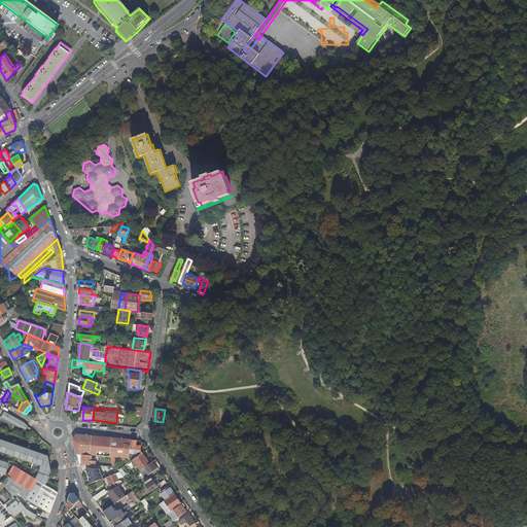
[(13,417),(3,411),(0,416),(0,420),(21,427),(26,430),(28,426),(24,422),(13,417)]
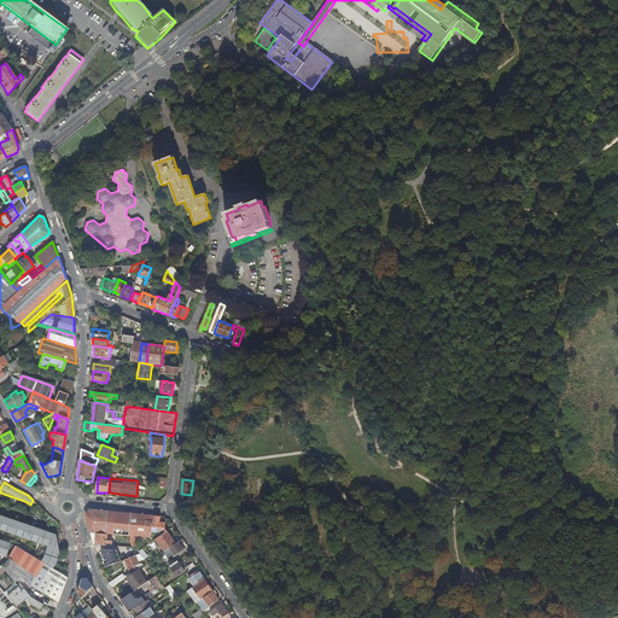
[(86,516),(91,532),(106,534),(109,512),(91,509),(86,516)]
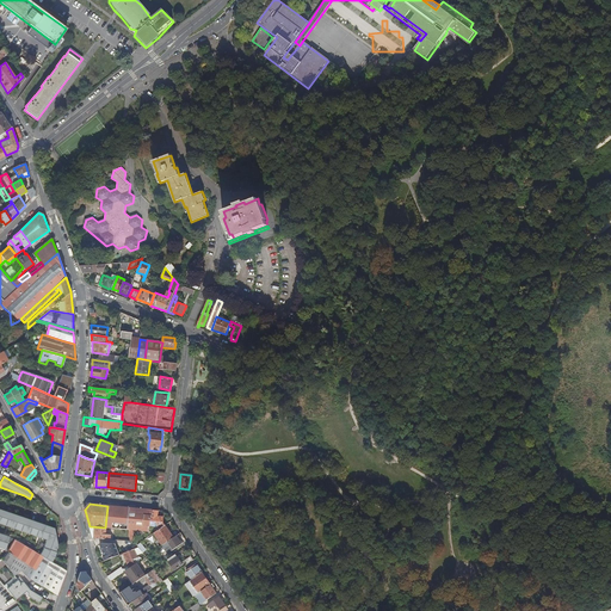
[(105,528),(106,528),(129,530),(130,508),(107,506),(105,528)]
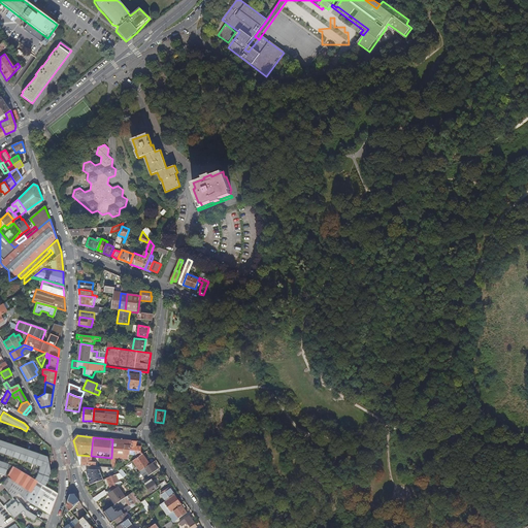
[(129,460),(130,454),(130,452),(133,440),(112,439),(111,458),(117,459),(116,463),(116,464),(126,465),(126,460),(129,460)]
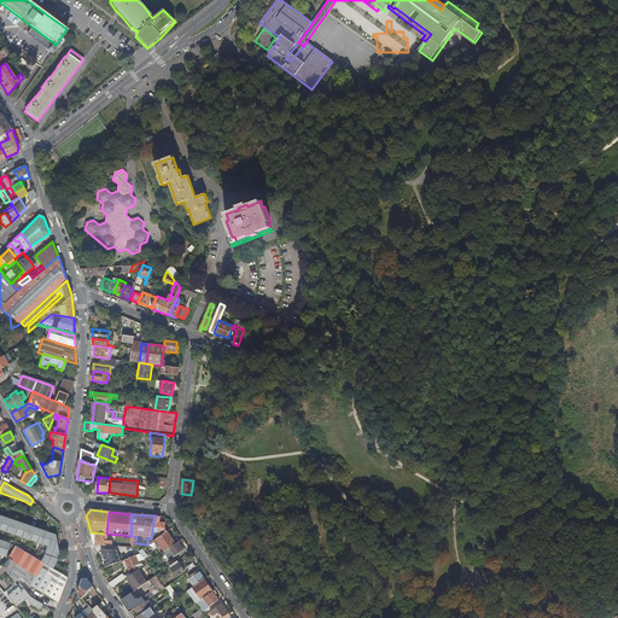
[(56,534),(0,516),(0,530),(41,544),(47,546),(44,557),(40,561),(53,569),(56,564),(59,553),(56,534)]
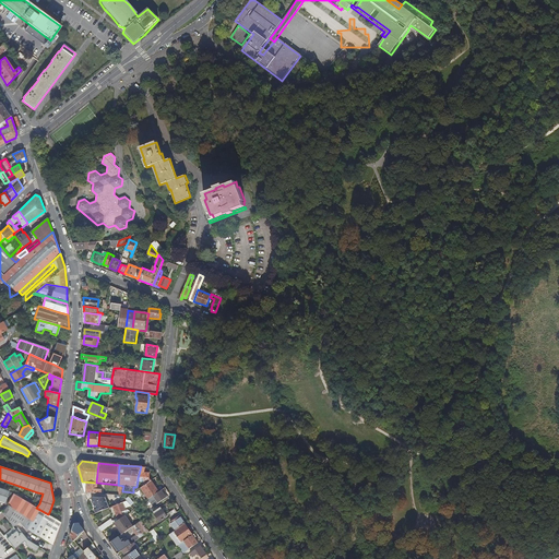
[(144,473),(145,467),(141,466),(138,478),(142,478),(144,479),(143,482),(149,482),(150,473),(144,473)]
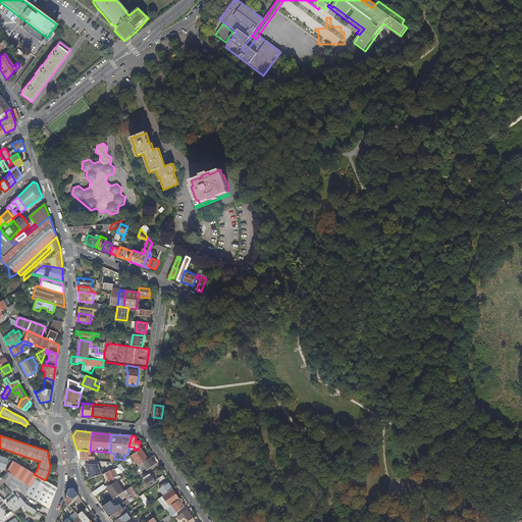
[(149,459),(142,449),(133,455),(140,466),(149,459)]
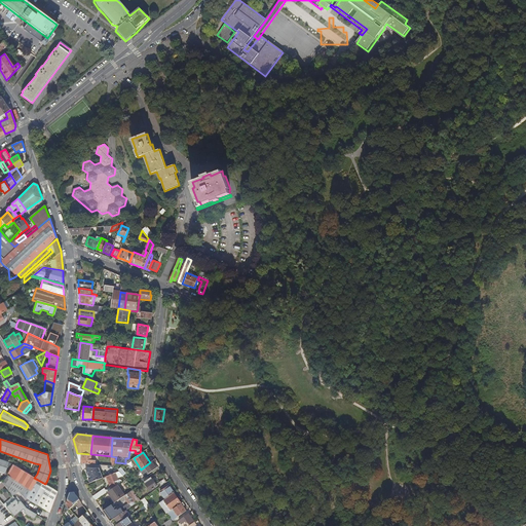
[(91,460),(91,454),(90,454),(77,453),(78,455),(80,455),(80,456),(82,456),(82,459),(79,459),(80,463),(96,464),(96,460),(91,460)]
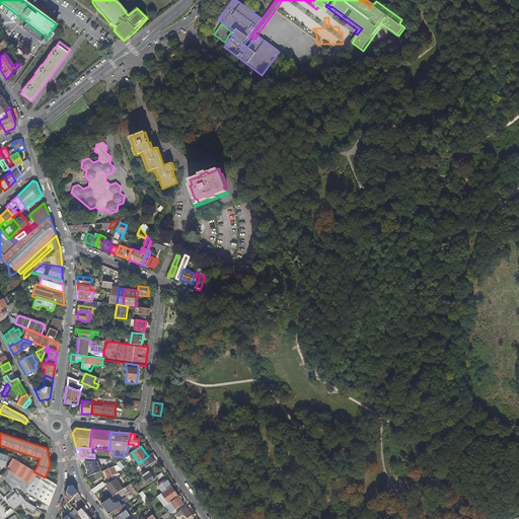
[(156,460),(158,458),(154,453),(148,456),(139,463),(144,469),(156,461),(154,458),(155,458),(156,460)]
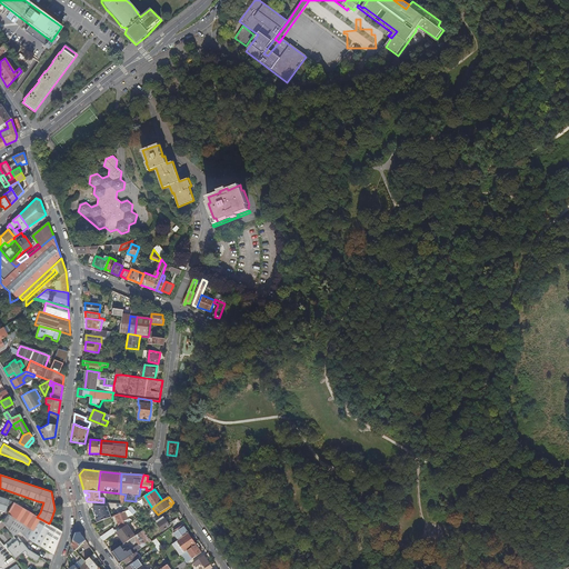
[(10,518),(28,539),(53,555),(61,532),(49,523),(37,517),(31,512),(25,509),(22,507),(15,502),(7,513),(10,518)]
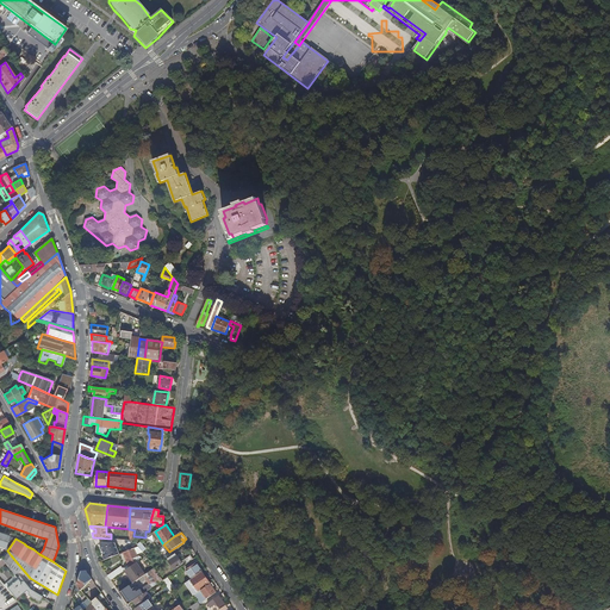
[(104,555),(106,560),(119,554),(116,542),(100,542),(105,554),(104,555)]
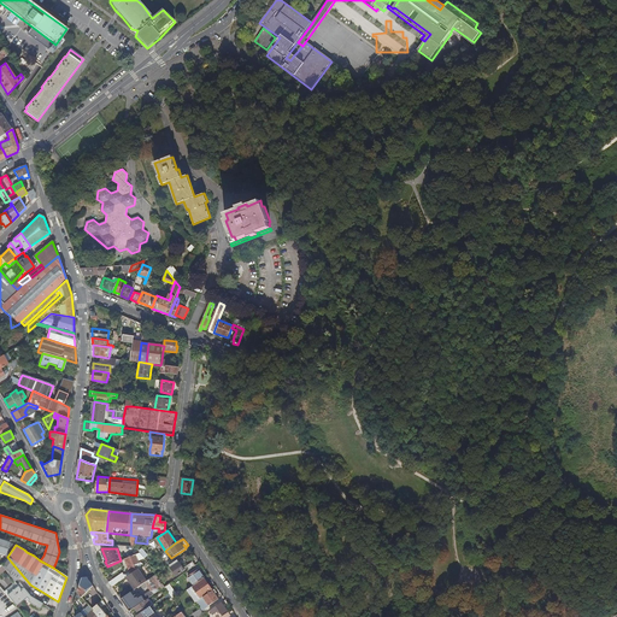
[(125,558),(128,566),(134,564),(134,565),(129,568),(130,571),(131,574),(137,570),(145,565),(144,563),(141,562),(140,563),(139,560),(145,558),(140,553),(125,558)]
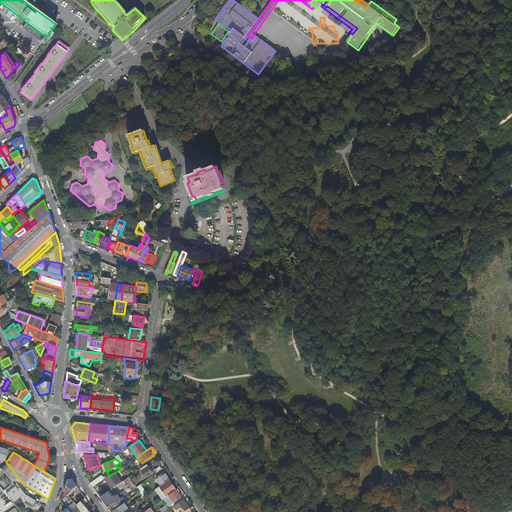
[(25,485),(9,466),(6,462),(1,469),(4,472),(11,482),(12,482),(17,478),(25,485)]
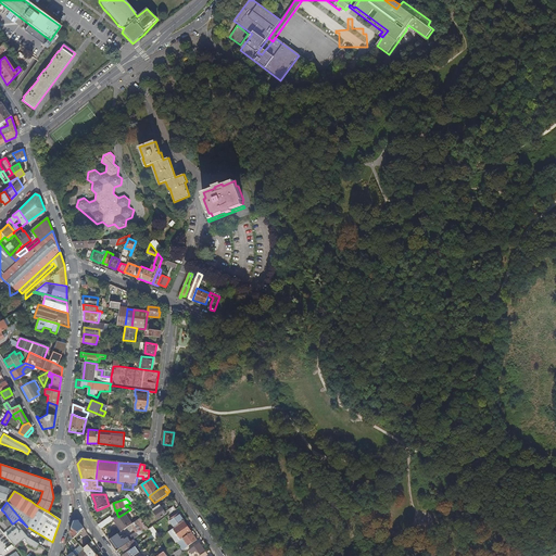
[(166,514),(161,505),(153,509),(160,519),(166,514)]
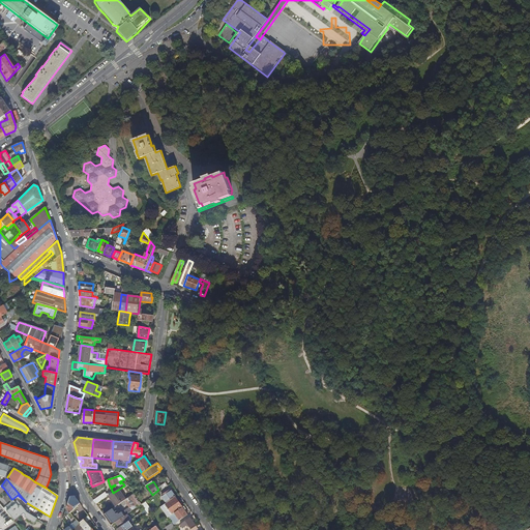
[(163,495),(168,502),(176,497),(171,489),(163,495)]
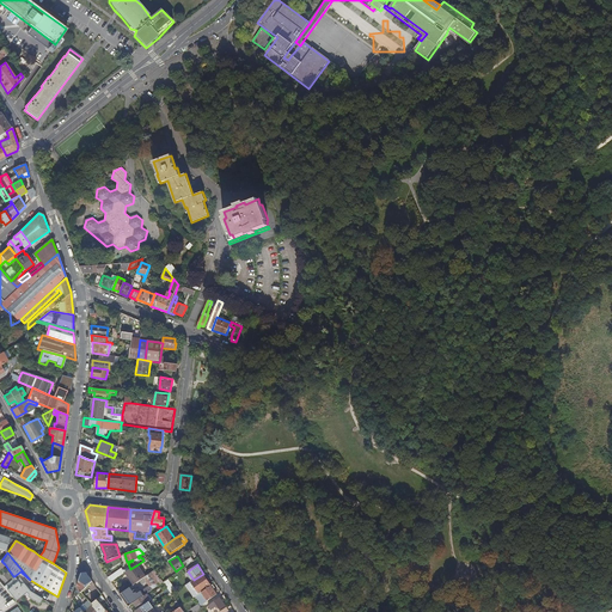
[(145,577),(136,565),(130,569),(126,573),(134,585),(145,577)]
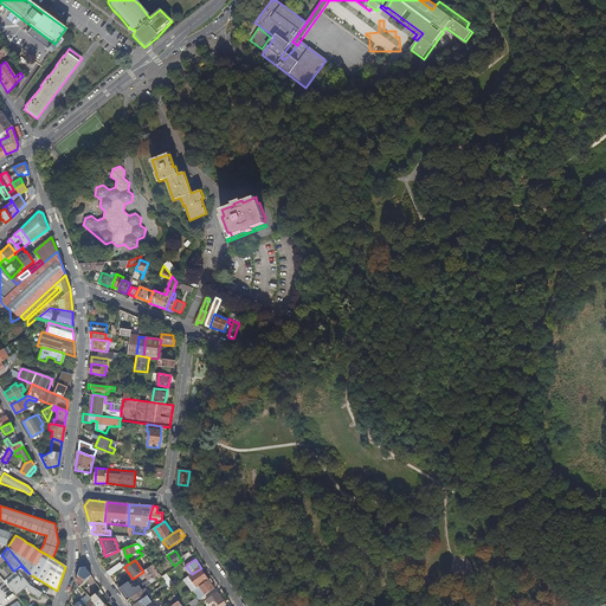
[(121,562),(108,572),(110,577),(124,567),(123,565),(121,562)]
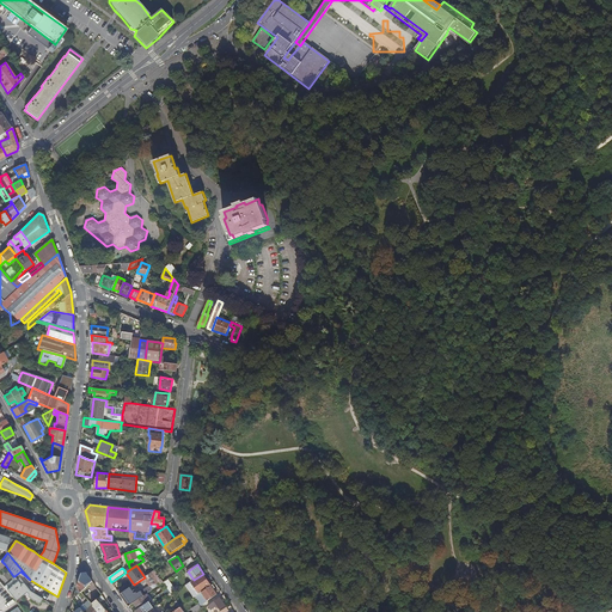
[(133,588),(132,586),(130,587),(127,589),(121,594),(129,606),(135,603),(140,599),(148,593),(164,582),(161,579),(155,570),(145,577),(134,585),(136,589),(147,581),(150,586),(141,592),(136,594),(132,589),(133,588)]
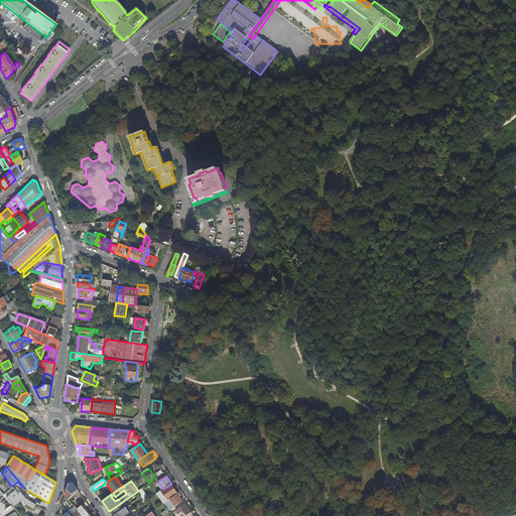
[(66,495),(69,500),(79,490),(74,483),(70,483),(66,495)]
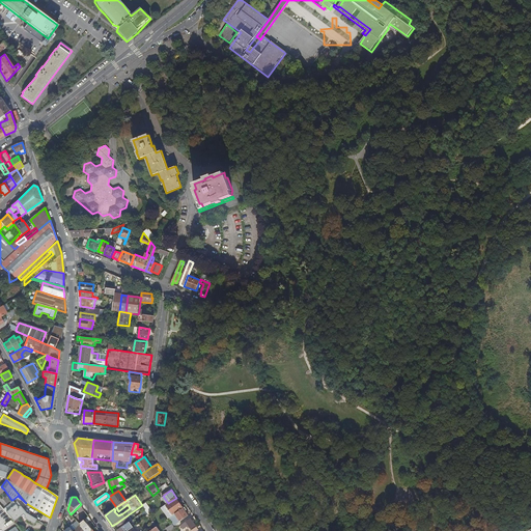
[(184,508),(176,498),(168,503),(166,504),(173,515),(184,508)]
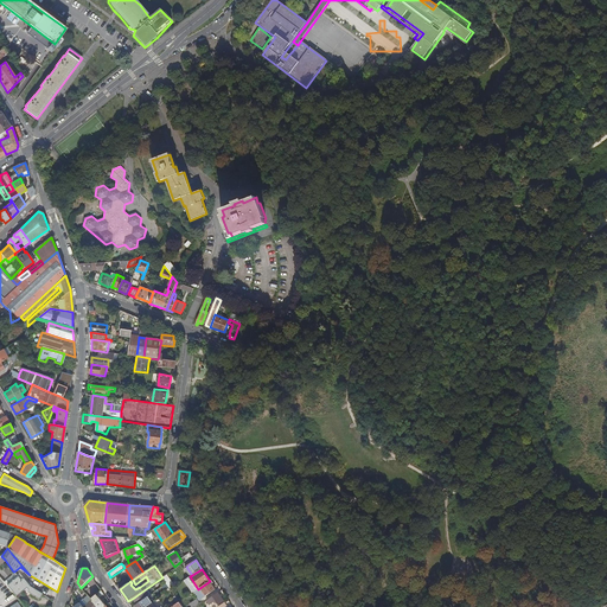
[(14,573),(4,582),(6,585),(17,576),(17,575),(14,573)]
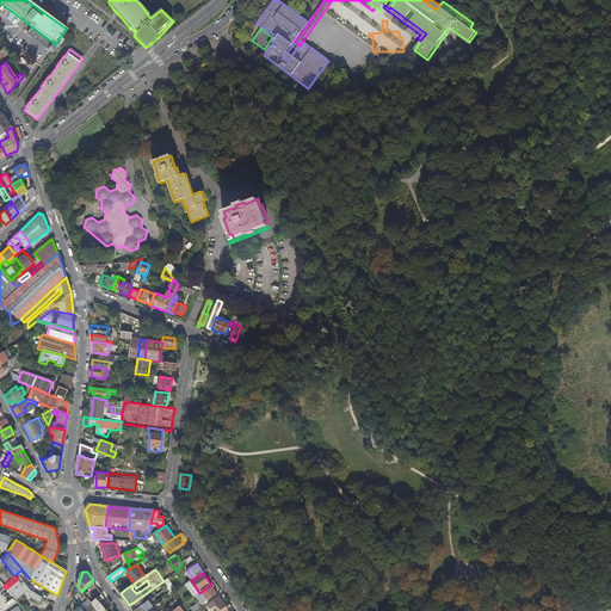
[(177,591),(167,579),(164,581),(168,587),(172,593),(177,591)]
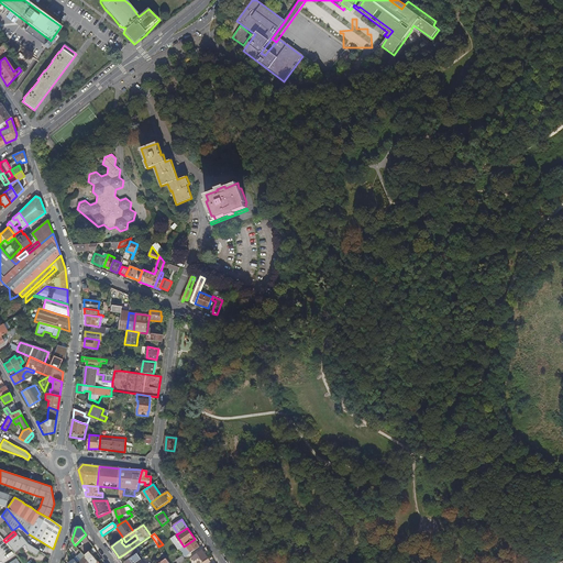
[(36,555),(39,551),(28,543),(21,536),(19,538),(17,534),(15,534),(6,542),(14,553),(21,547),(36,555)]
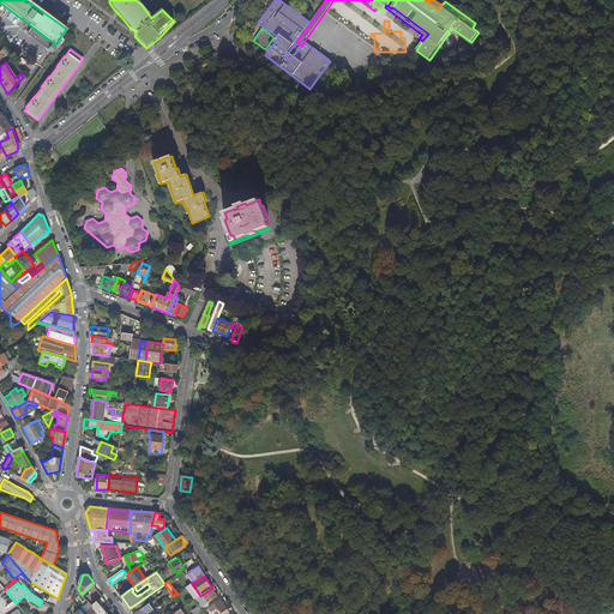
[(186,588),(196,600),(197,599),(200,596),(192,583),(186,588)]
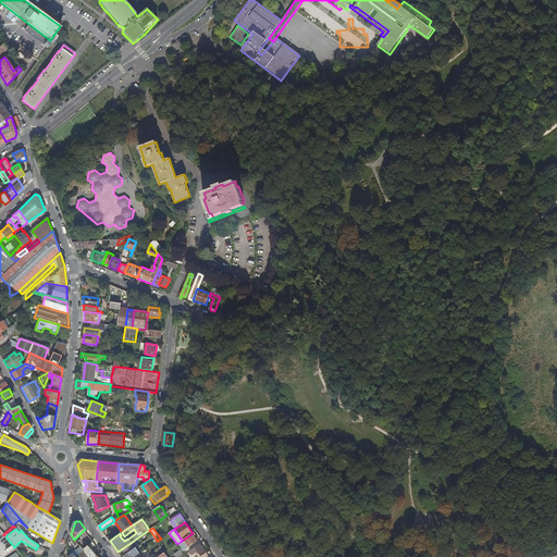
[(193,533),(182,541),(178,543),(184,551),(198,541),(194,535),(195,534),(194,532),(193,533)]
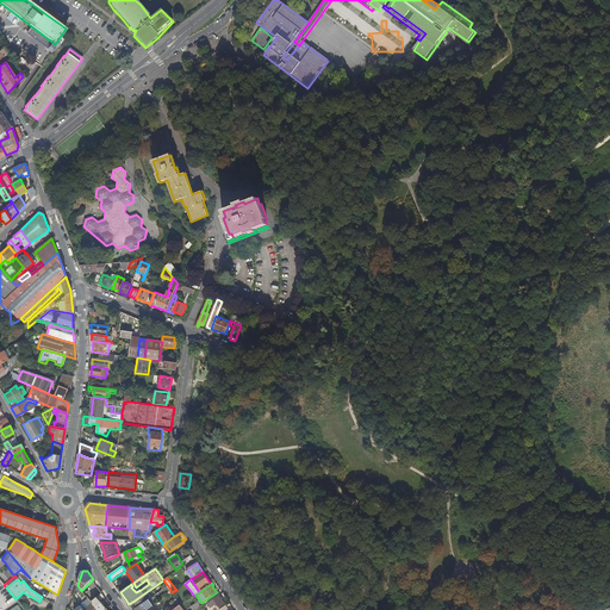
[(88,589),(83,593),(92,602),(101,593),(103,593),(99,587),(92,593),(88,589)]
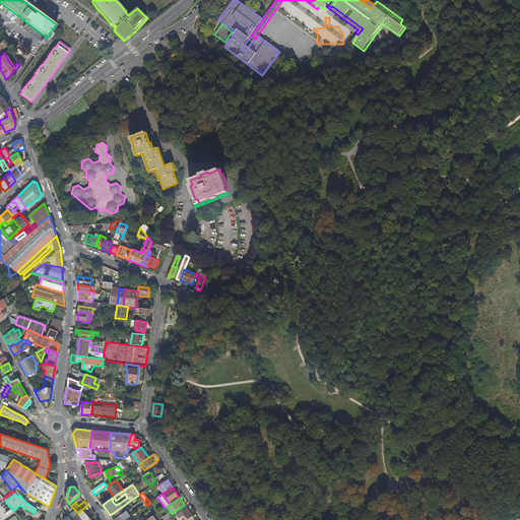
[(129,509),(126,504),(119,509),(115,512),(118,517),(127,511),(129,509)]
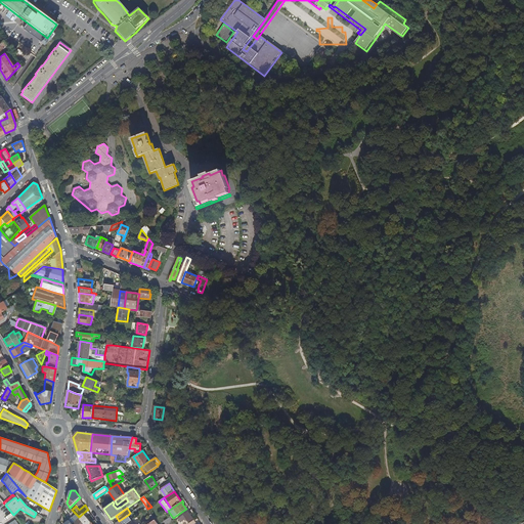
[(87,514),(90,513),(88,510),(87,510),(79,517),(80,518),(84,523),(90,523),(91,523),(92,523),(86,516),(88,515),(87,514)]
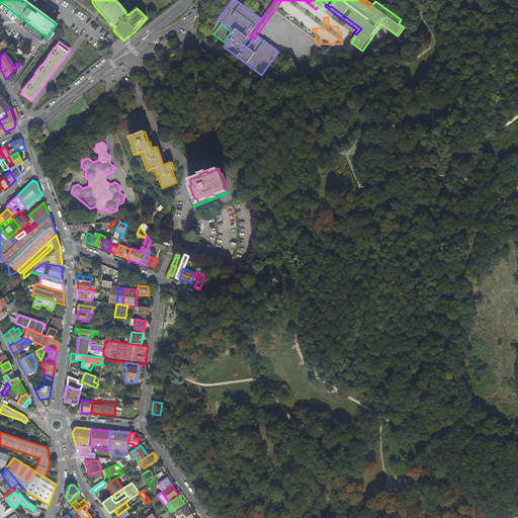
[(186,506),(177,512),(179,516),(183,513),(183,514),(185,514),(186,516),(191,513),(186,506)]
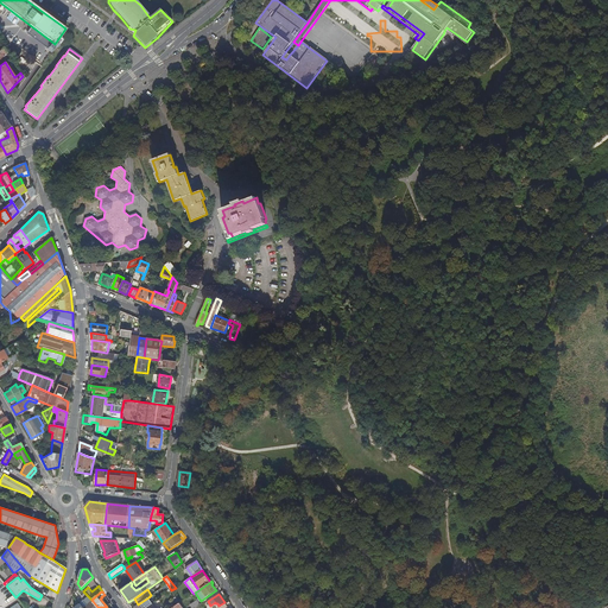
[(135,607),(145,607),(152,603),(151,601),(149,597),(138,605),(135,607)]
